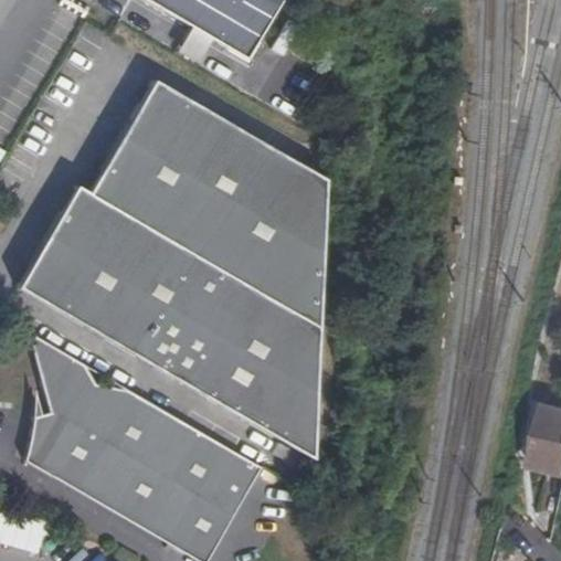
[(209,64),(223,42),(256,60),(289,0),(150,0),(200,29),(187,52),(209,64)]
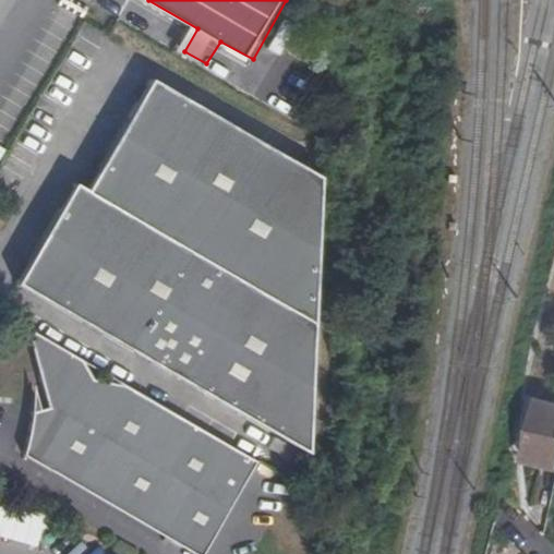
[(310,454),(328,178),(159,83),(92,193),(80,185),(19,285),(310,454)]
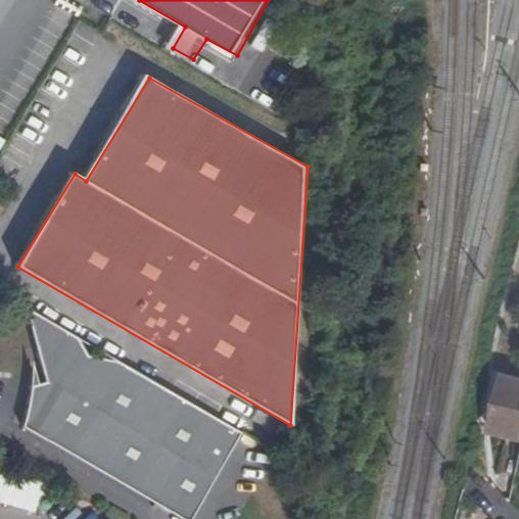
[(0,216),(11,198),(1,191),(0,192),(0,216)]
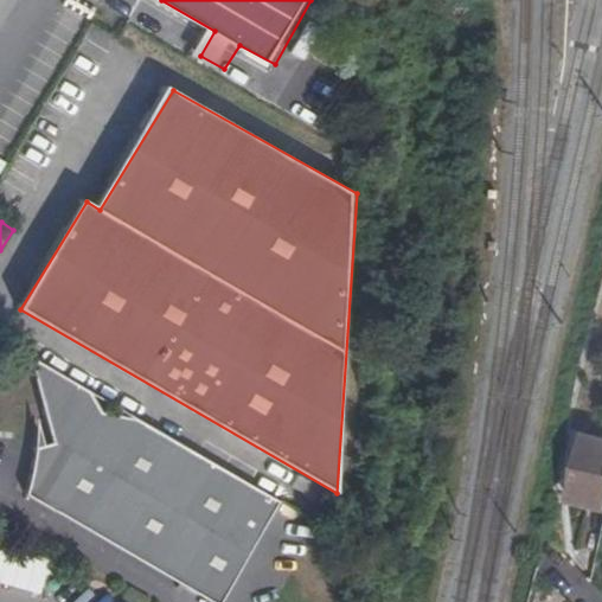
[(211,601),(273,497),(31,356),(49,442),(38,444),(33,420),(32,439),(27,463),(19,490),(211,601)]
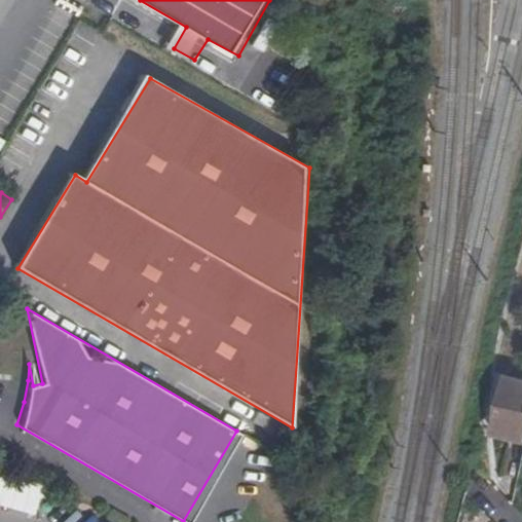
[(490,435),(521,441),(521,384),(501,380),(490,435)]
